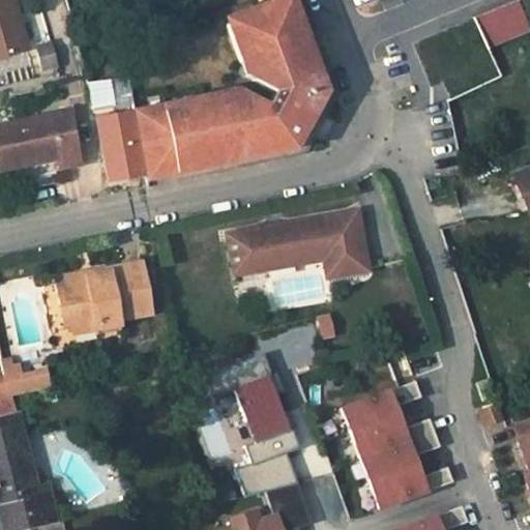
[(0,0),(0,57),(20,52),(10,19),(17,18),(11,0),(0,0)]
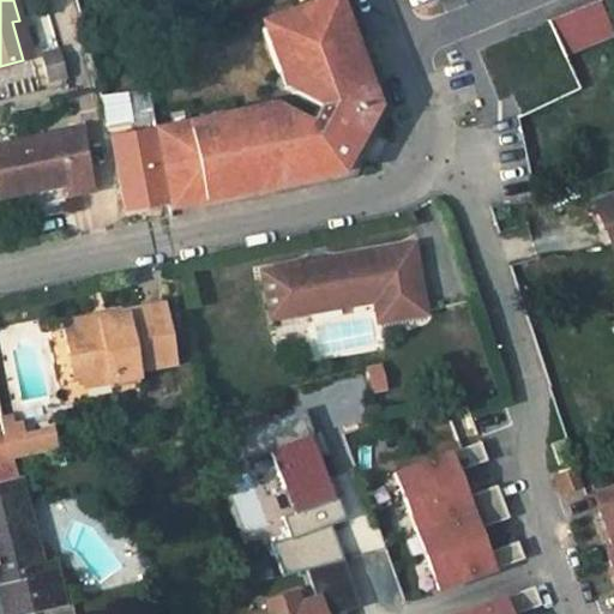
[(301,46),(344,30),(333,0),(311,0),(292,7),(294,13),(286,16),(301,46)]
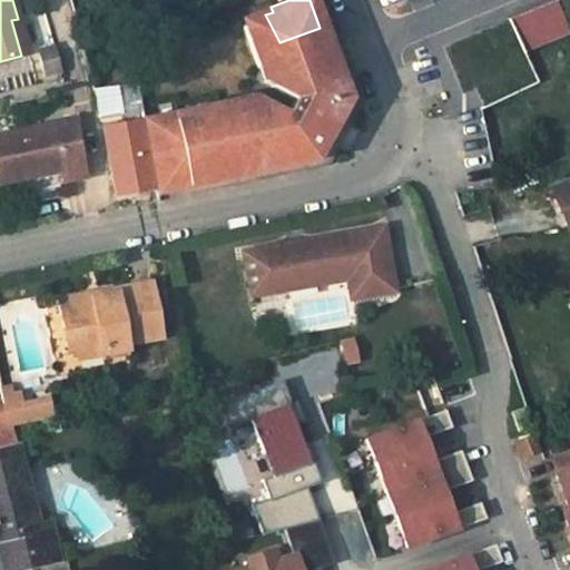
[(567,30),(554,0),(507,20),(521,49),(541,42),(567,30)]
